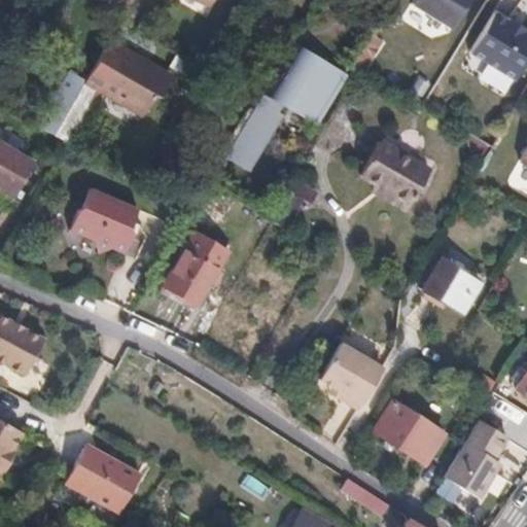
[(111,0),(111,1),(128,10),(133,0),(111,0)]
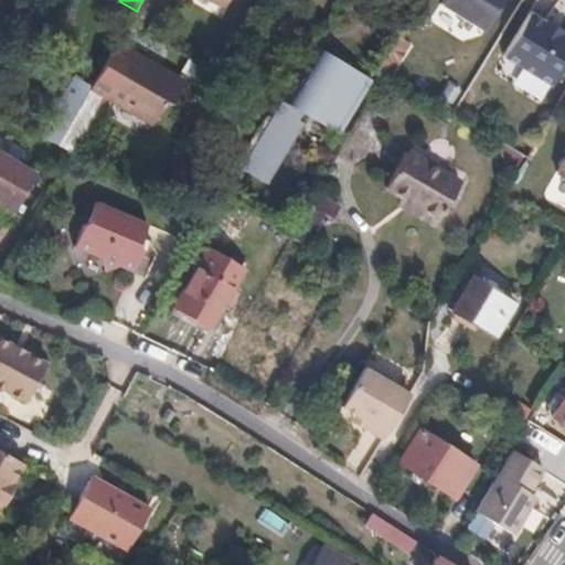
[(446,0),(441,8),(484,35),(505,0),(446,0)]
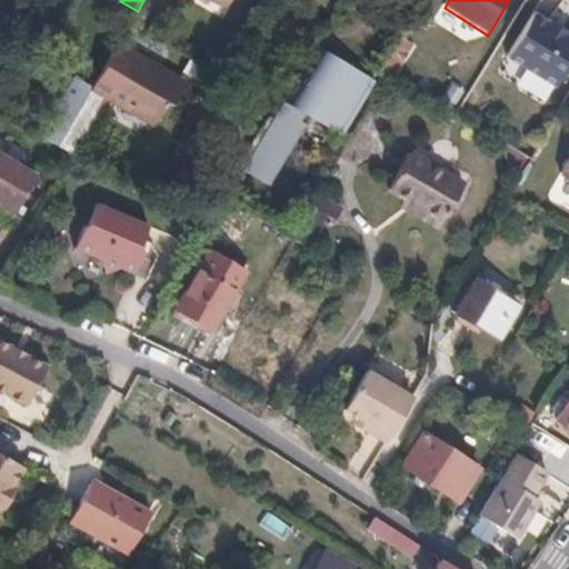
[(530,17),(505,59),(553,88),(568,62),(568,40),(565,38),(566,36),(548,25),(547,28),(530,17)]
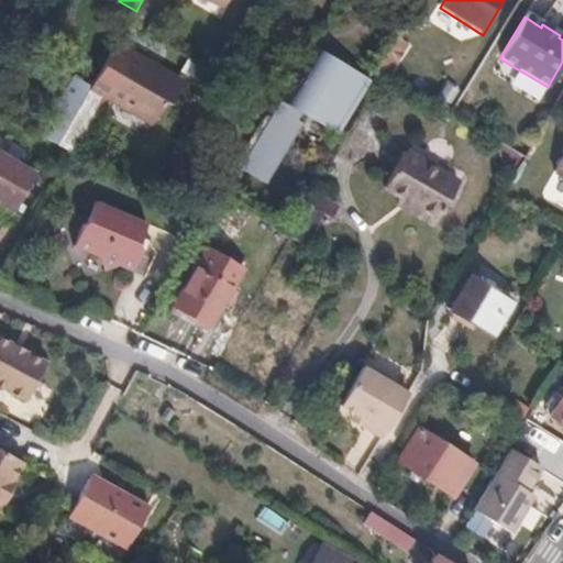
[(384,75),(388,78),(408,45),(398,40),(377,72),(384,75)]
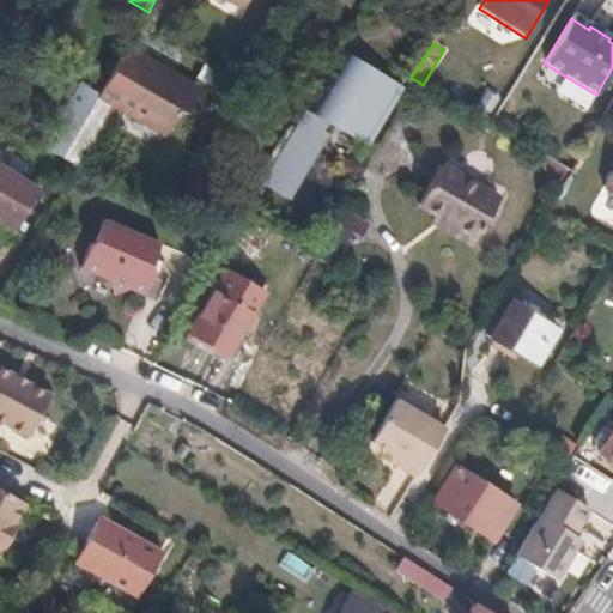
[(339,52),(261,184),(291,201),(329,135),(325,132),(331,121),(365,141),(396,86),(339,52)]
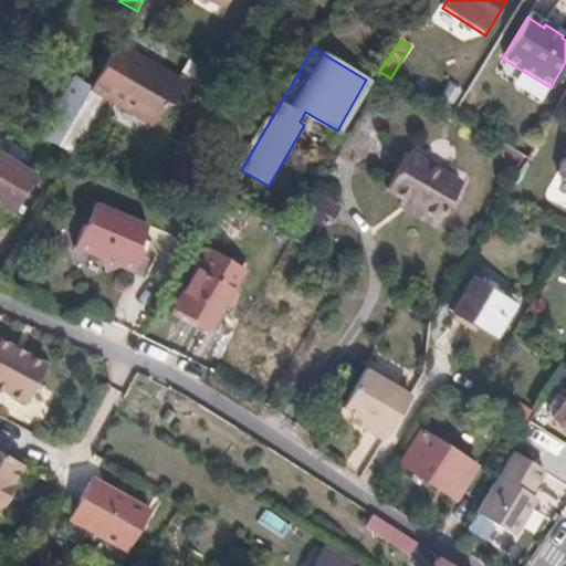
[(115,50),(93,87),(70,127),(59,145),(66,149),(73,153),(107,96),(155,123),(166,104),(170,106),(181,86),(115,50)]
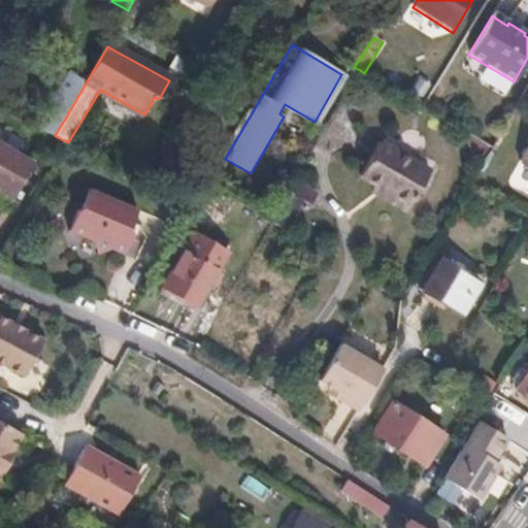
[(50,110),(65,119),(87,81),(69,72),(50,110)]
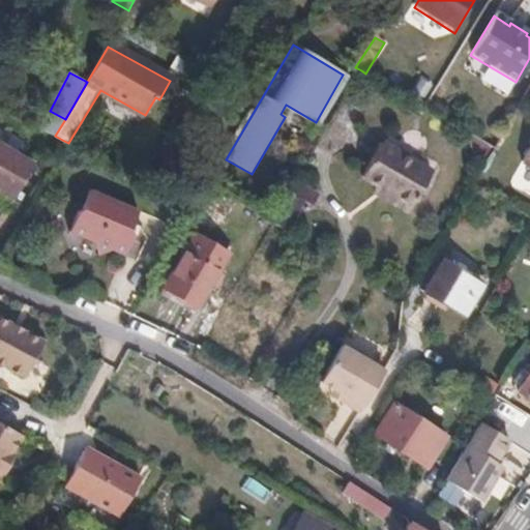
[(529,138),(518,159),(529,167),(529,138)]
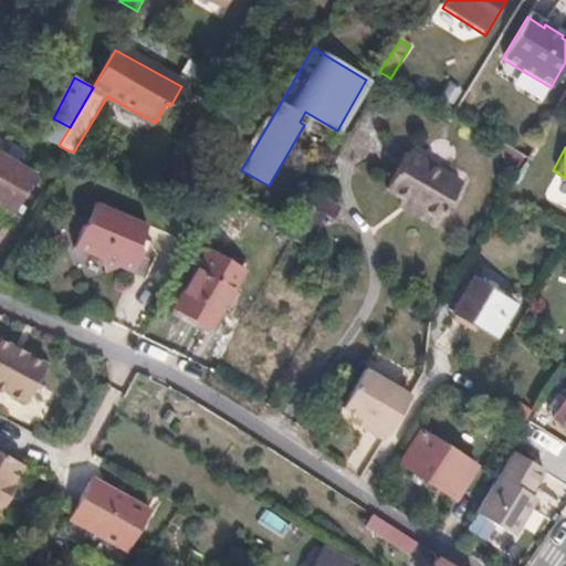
[(460,182),(410,154),(388,190),(405,200),(401,207),(435,226),(460,182)]
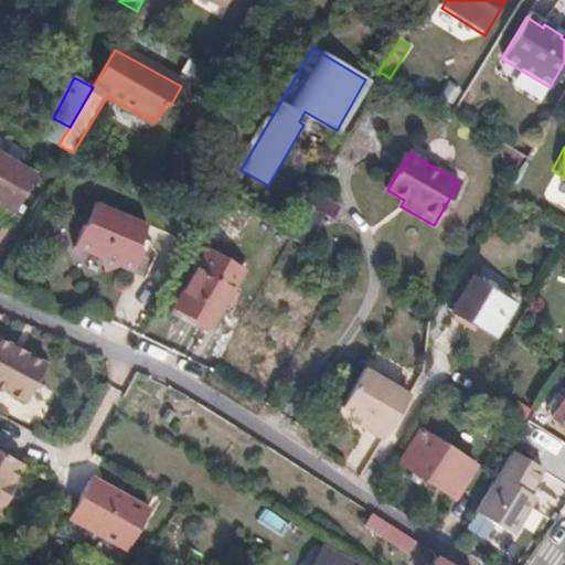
[(0,155),(0,206),(11,213),(34,174),(0,155)]
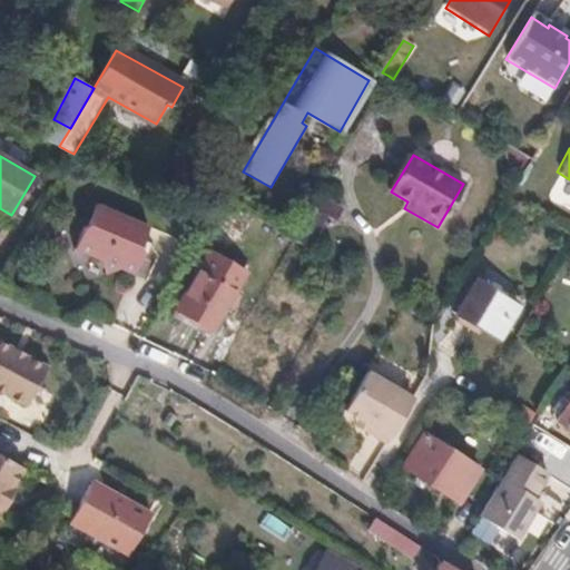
[(308,245),(327,213),(332,215),(338,205),(322,195),(297,238),(308,245)]
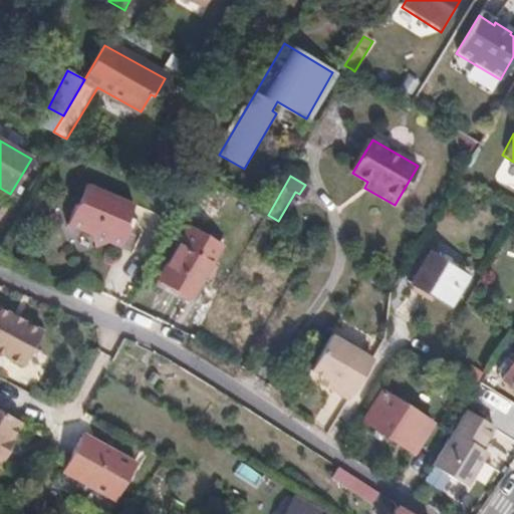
[(95,247),(107,243),(120,249),(130,231),(126,224),(135,206),(87,186),(80,203),(75,207),(67,225),(90,236),(95,247)]
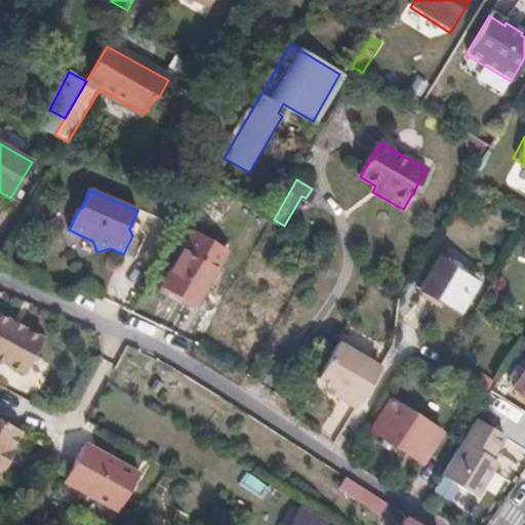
[(194,233),(164,285),(195,304),(225,251),(194,233)]
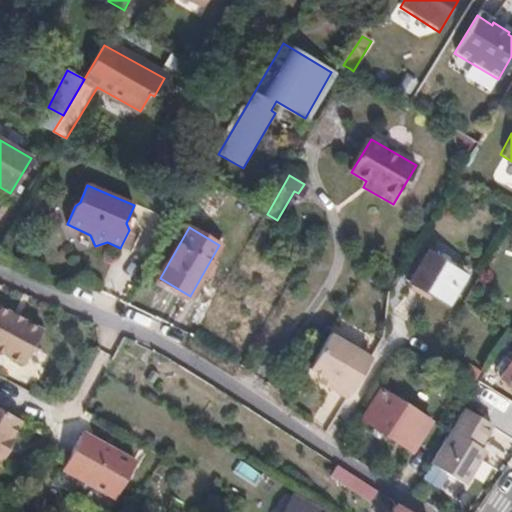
[(428,252),(409,283),(449,306),(467,275),(428,252)]
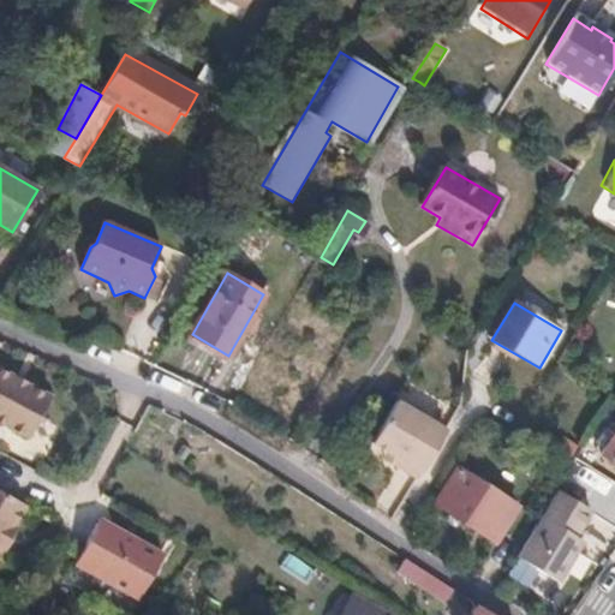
[(0,423),(27,437),(49,395),(0,369),(0,423)]
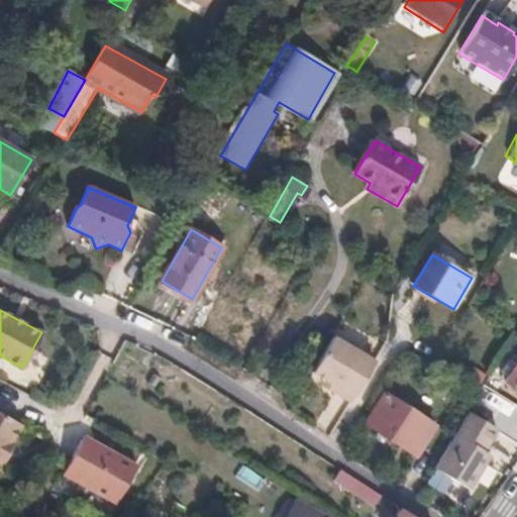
[(345,345),(331,337),(311,372),(332,384),(329,389),(349,401),(374,363),(359,354),(358,349),(350,344),(345,345)]
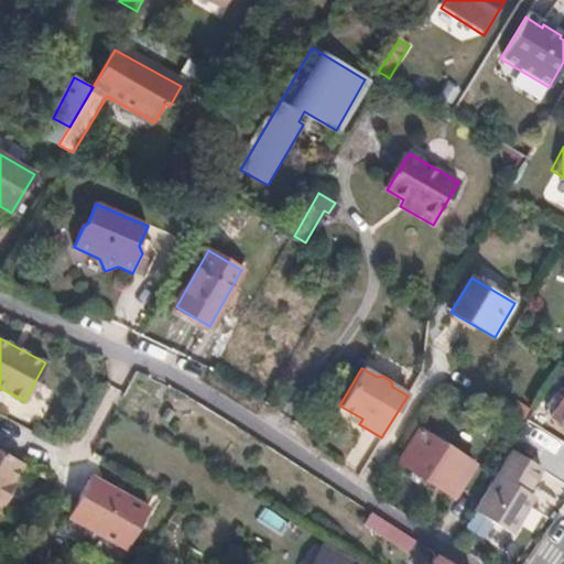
[(563,394),(551,415),(563,423),(563,394)]
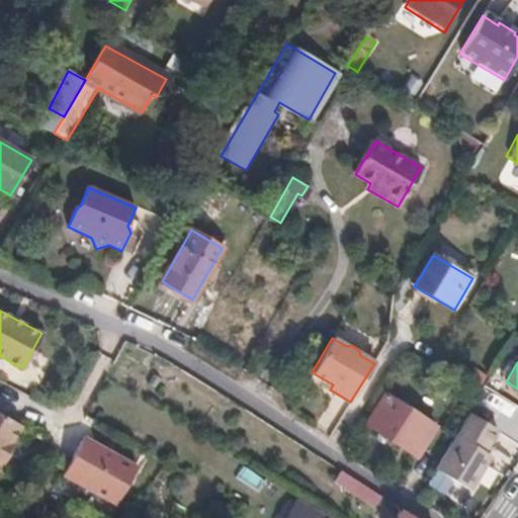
[(385,395),(366,425),(417,457),(437,428),(385,395)]
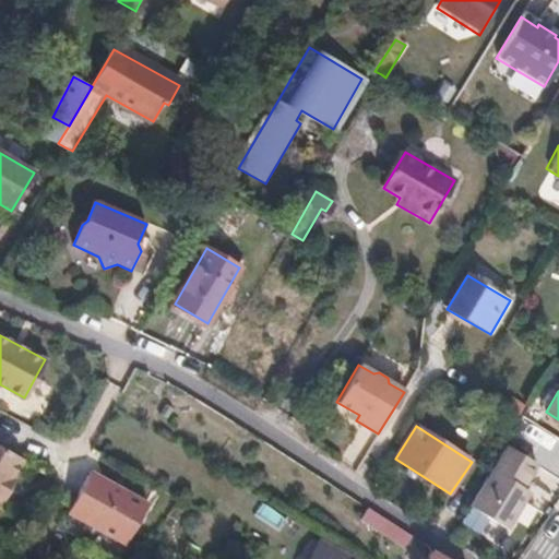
[(521,486),(536,463),(507,444),(470,507),(507,528),(530,491),(521,486)]
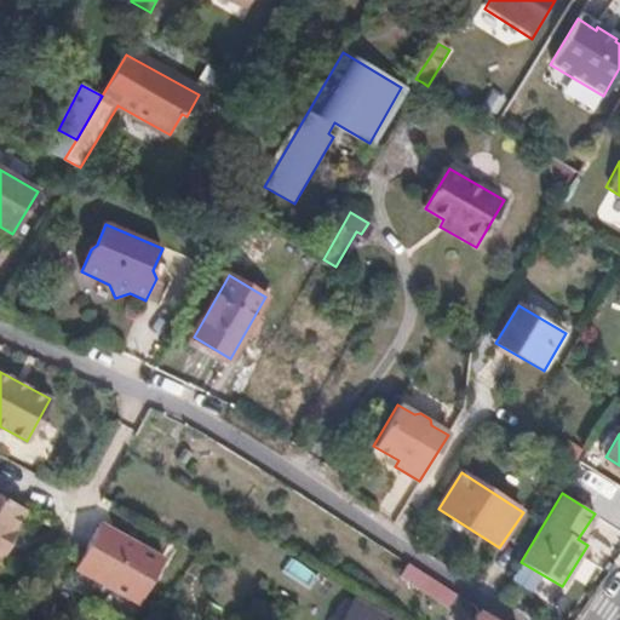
[(15,533),(12,532),(24,510),(0,497),(0,552),(3,555),(15,533)]
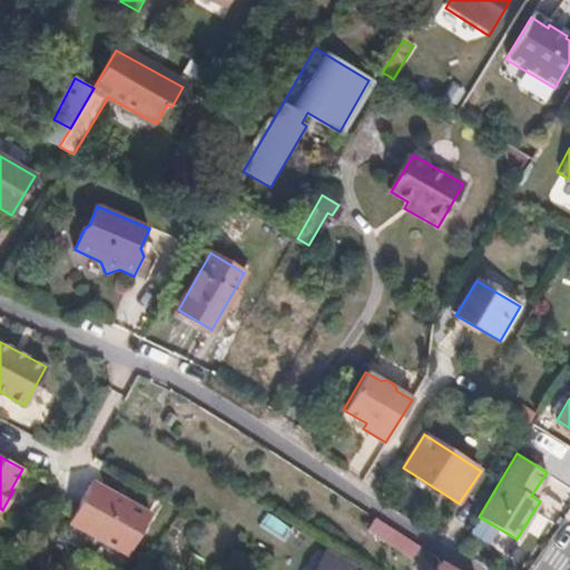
[(569,485),(569,470),(557,462),(549,473),(569,485)]
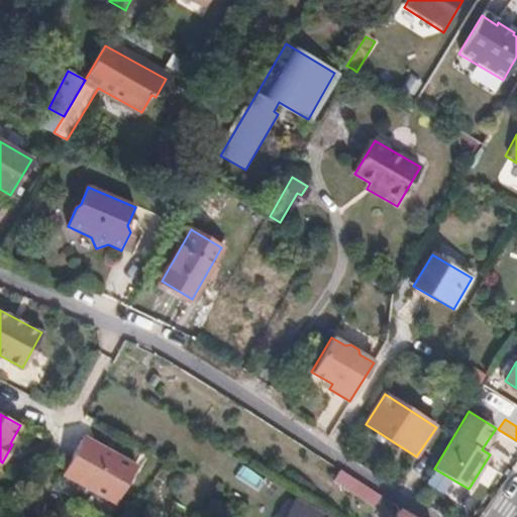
[(93,447),(94,444),(82,437),(80,440),(93,447)]
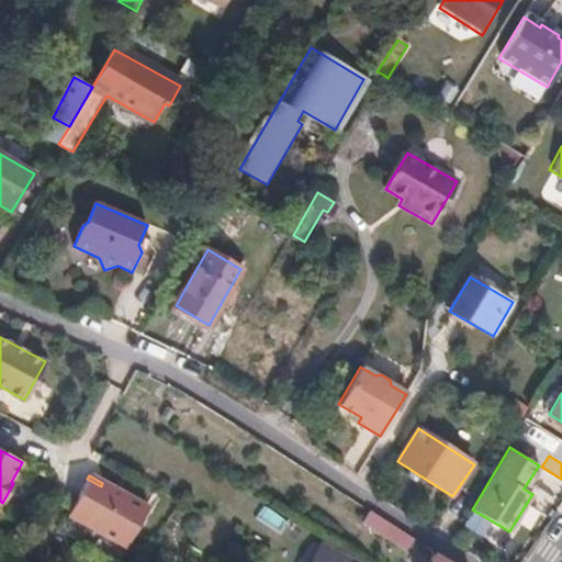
[(101,486),(87,479),(67,517),(125,548),(147,506),(102,483),(101,486)]
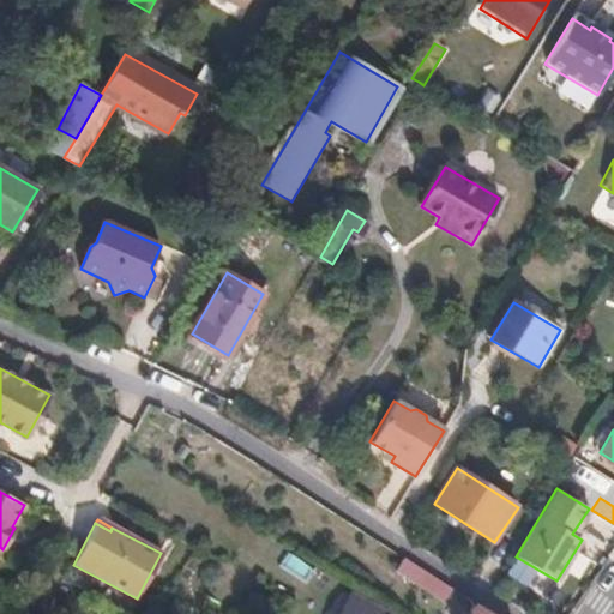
[(420,587),(428,575),(403,559),(396,572),(420,587)]
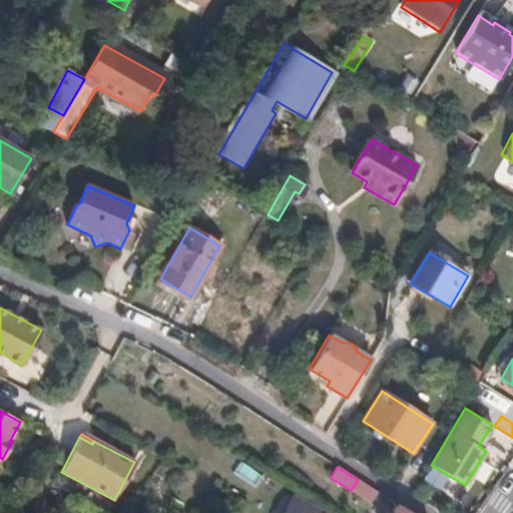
[(374,500),(378,493),(358,480),(351,490),(372,503),(374,500)]
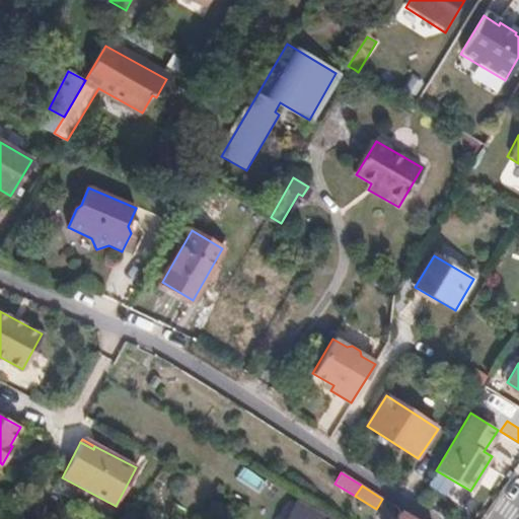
[(397,518),(401,512),(382,499),(378,506),(397,518)]
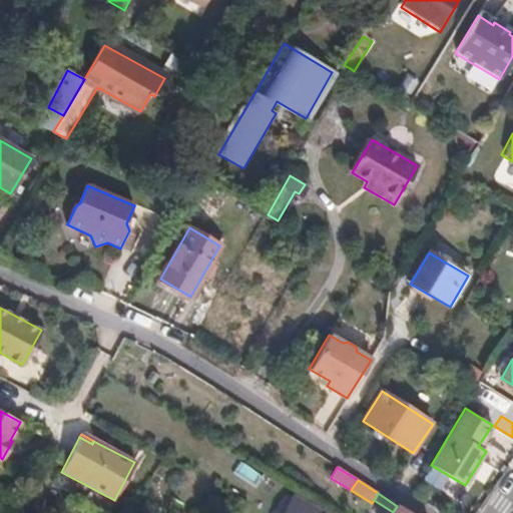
[(270,512),(296,512),(277,501),(270,512)]
